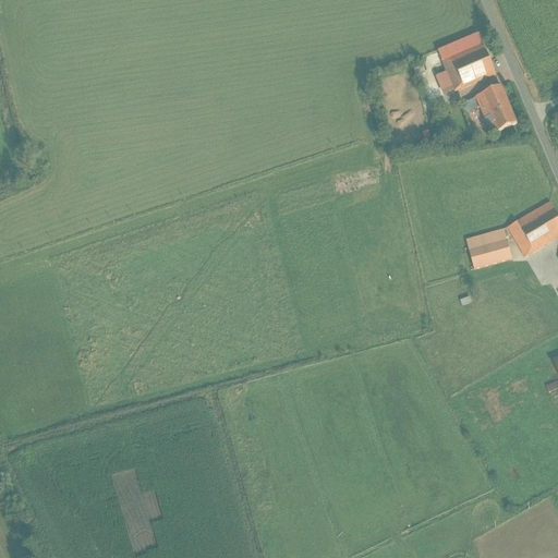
[(482,44),(441,61),(446,73),(435,77),(443,97),(496,75),(482,44)]
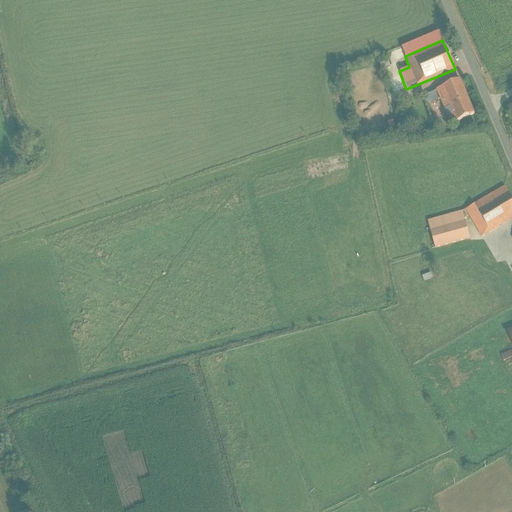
[(450,124),(474,114),(459,80),(435,90),(436,92),(435,92),(435,94),(436,99),(439,100),(450,124)]
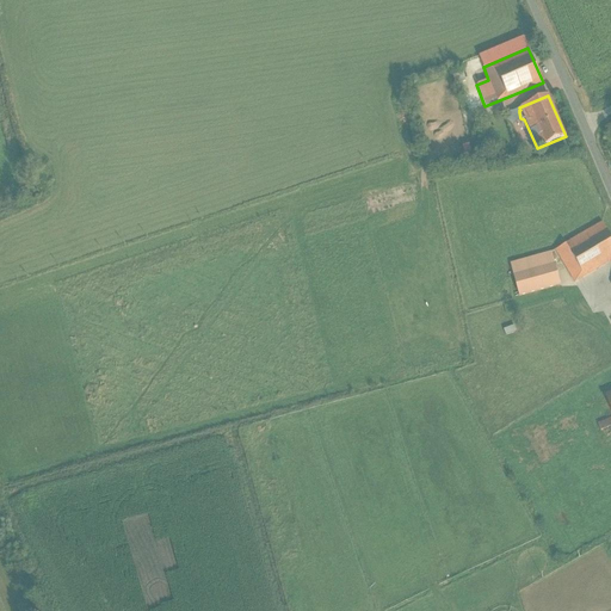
[(610,238),(603,224),(555,251),(574,283),(610,263),(610,264),(610,238)]
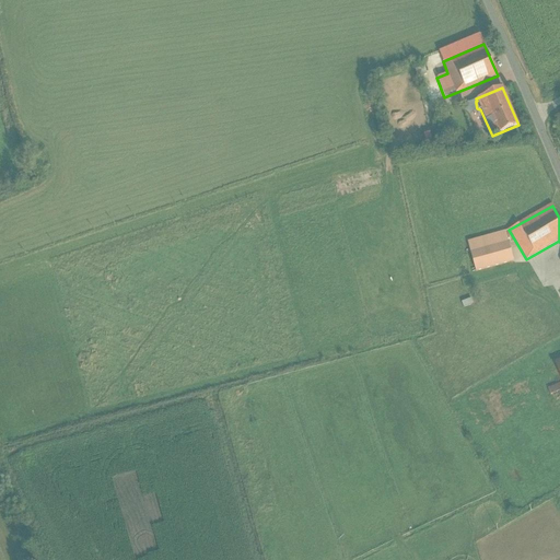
[(505,231),(467,242),(476,272),(513,263),(505,231)]
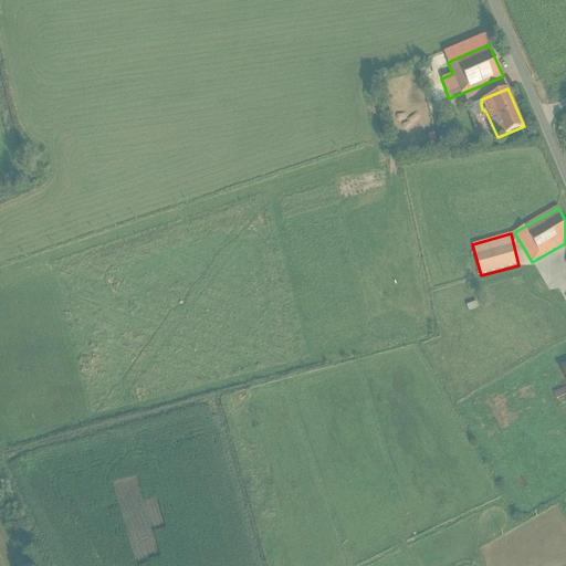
[(565,364),(561,367),(565,380),(565,387),(554,392),(556,400),(565,396),(565,364)]
